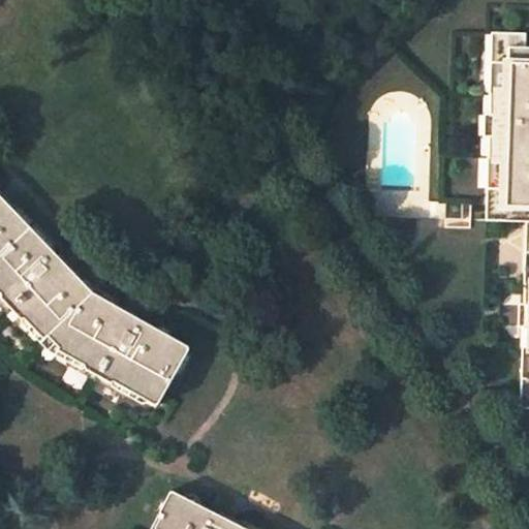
[(507,47),(524,47),(525,32),(492,31),(490,92),(498,93),(499,63),(507,63),(507,47)]
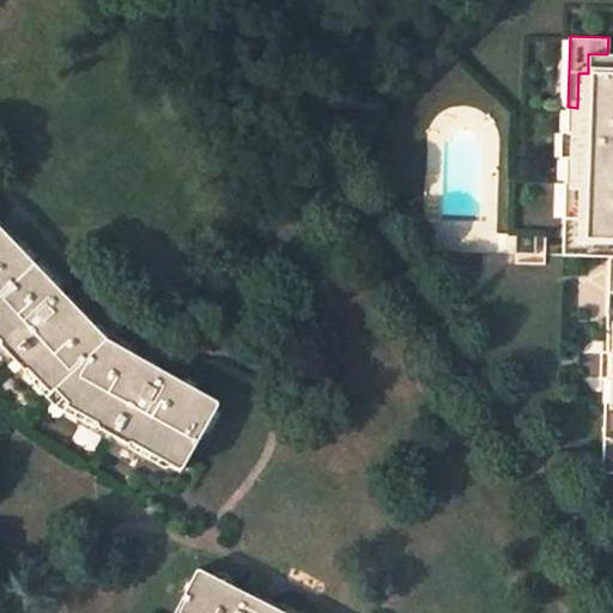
[(612,54),(607,54),(588,54),(588,73),(578,73),(577,108),(568,107),(566,133),(576,133),(575,157),(566,157),(564,182),(575,183),(574,217),(582,218),(582,237),(612,237),(612,54)]
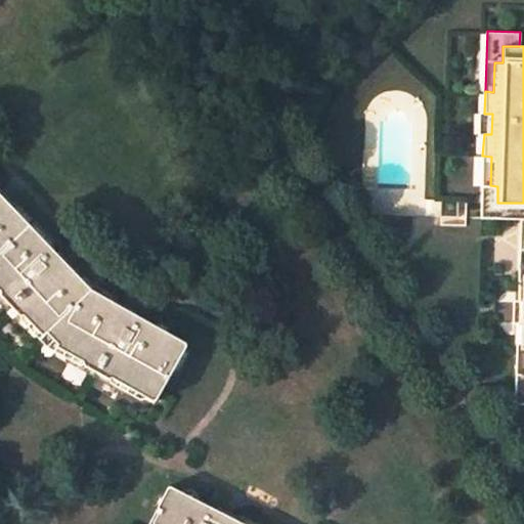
[(497,186),(490,185),(488,218),(521,219),(523,219),(523,203),(497,203),(497,186)]
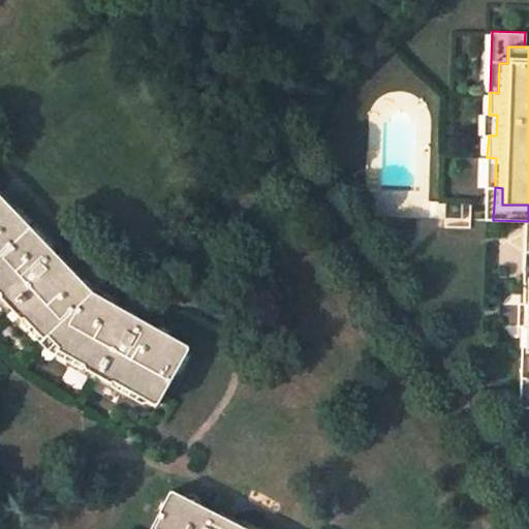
[(57,253),(11,205),(11,201),(0,188),(0,289),(3,293),(3,297),(22,316),(26,316),(45,337),(50,334),(61,346),(60,349),(88,364),(88,368),(112,382),(117,381),(158,404),(190,347),(141,318),(139,314),(123,305),(119,306),(93,290),(73,271),(74,267),(62,253),(57,253)]
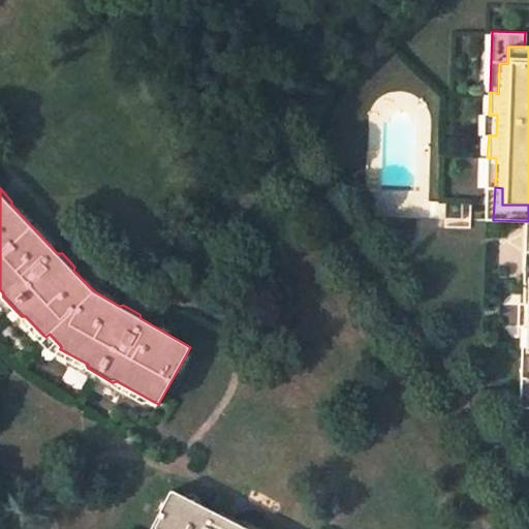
[(528,350),(528,347),(521,347),(519,407),(528,407),(528,377),(528,350)]
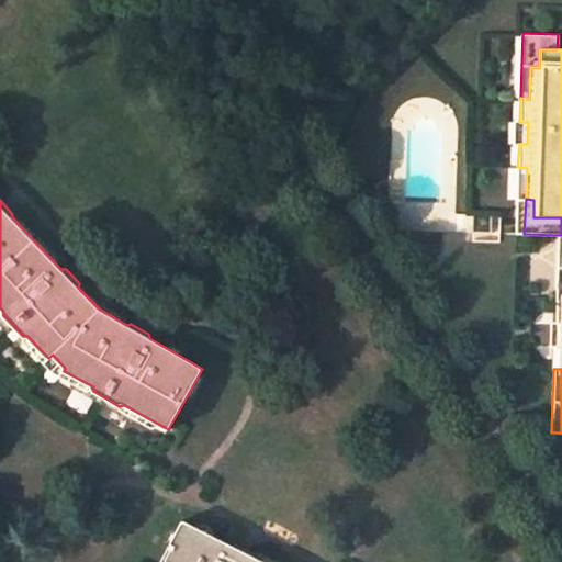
[(267,561),(258,558),(257,553),(239,544),(234,546),(184,520),(163,561),(267,561)]
